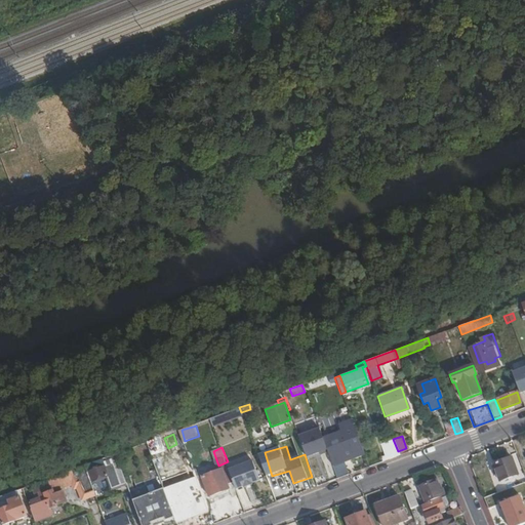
[(117,461),(114,454),(83,466),(89,482),(106,476),(111,489),(125,484),(117,461)]
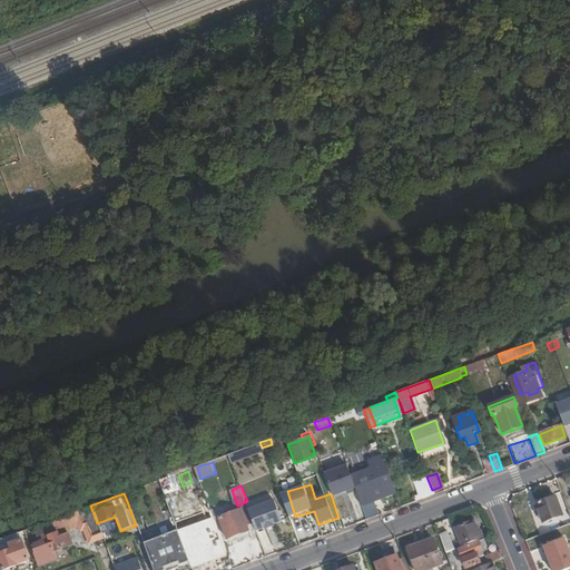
[(537,504),(543,523),(562,516),(556,498),(537,504)]
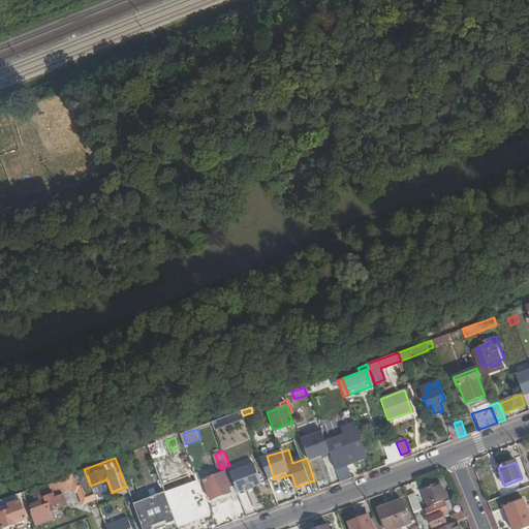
[(253,465),(228,474),(236,493),(244,491),(244,492),(252,489),(252,488),(260,485),(253,465)]
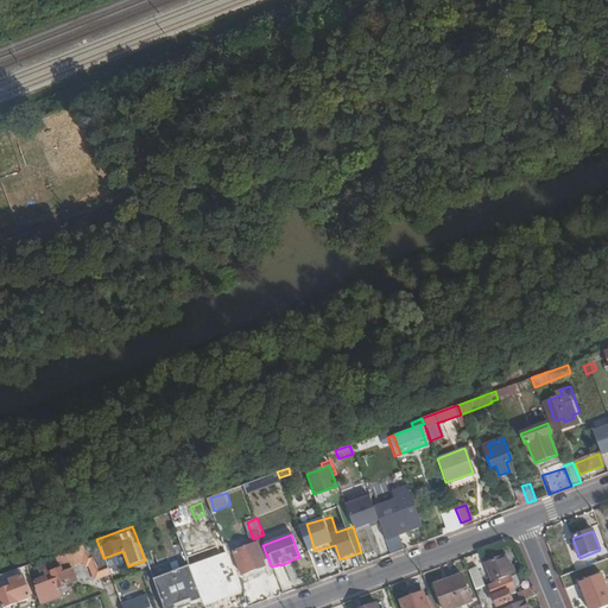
[(394,537),(385,540),(390,555),(401,550),(400,546),(399,546),(394,537)]
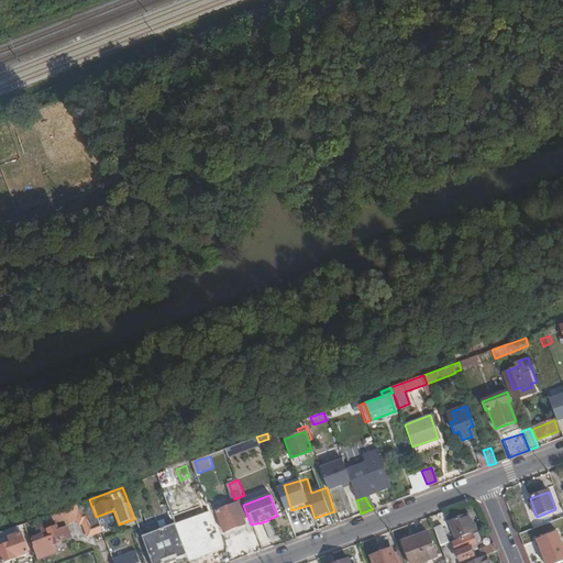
[(356,500),(355,498),(346,501),(353,517),(361,514),(356,500)]
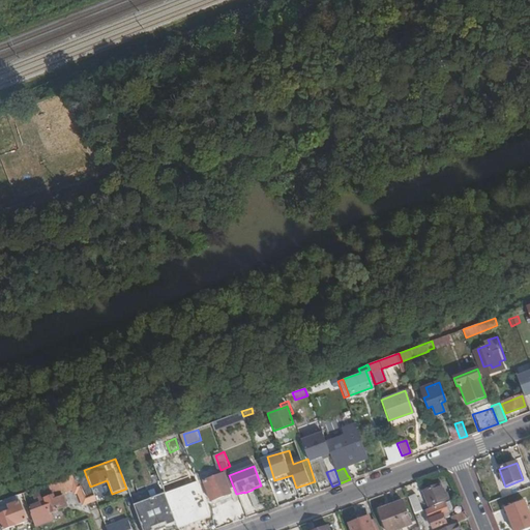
[(90,487),(84,470),(42,486),(45,492),(54,489),(55,491),(74,484),(75,488),(79,487),(84,499),(93,496),(90,487)]
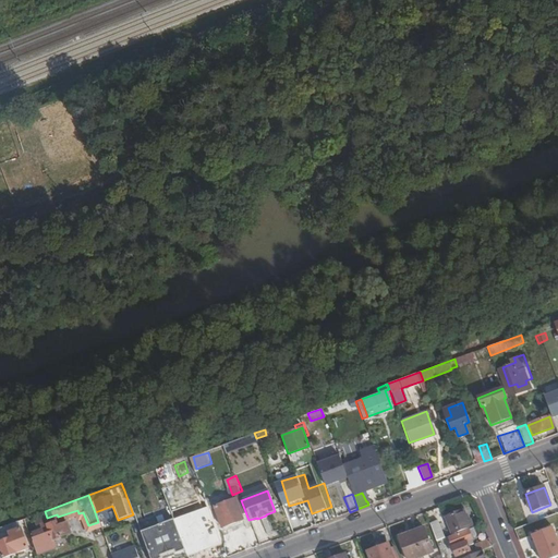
[(233,499),(213,507),(220,528),(241,519),(233,499)]
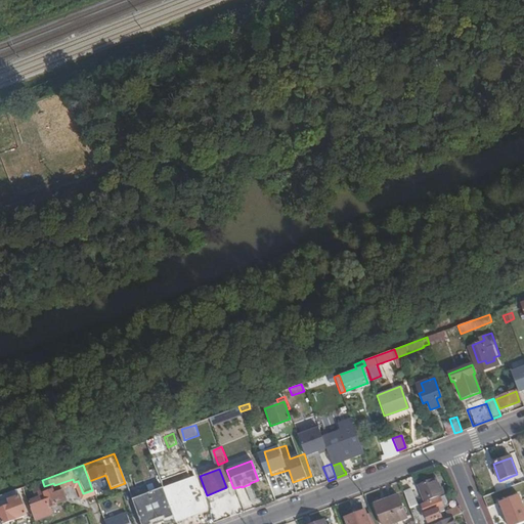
[(73,479),(54,485),(55,489),(70,484),(72,489),(75,487),(79,497),(80,500),(94,494),(92,490),(83,493),(78,481),(74,482),(73,479)]
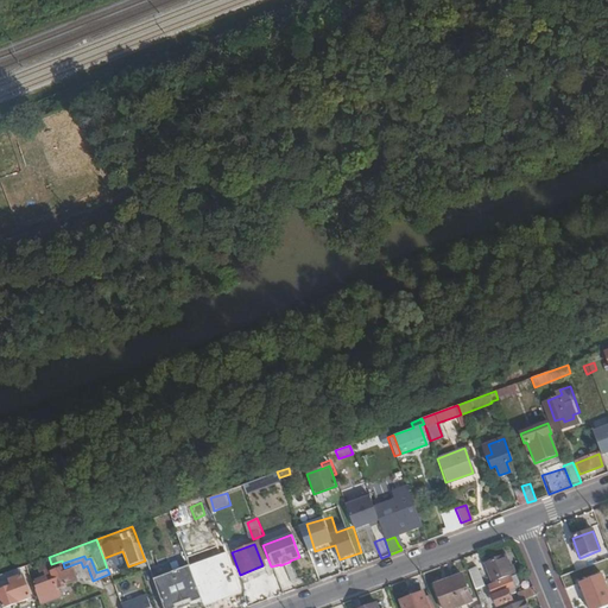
[(233,572),(226,556),(203,564),(209,582),(233,572)]
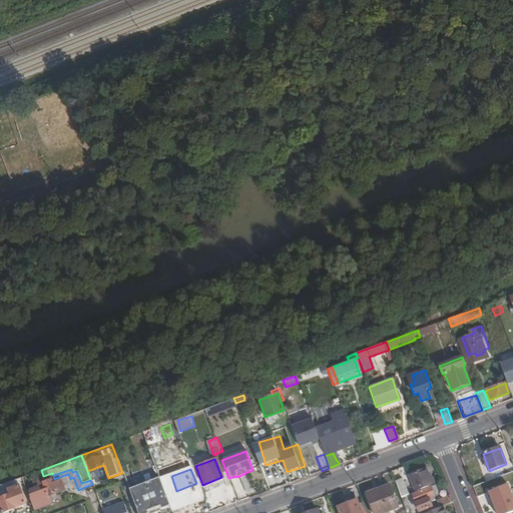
[(409,476),(416,493),(432,486),(425,469),(409,476)]
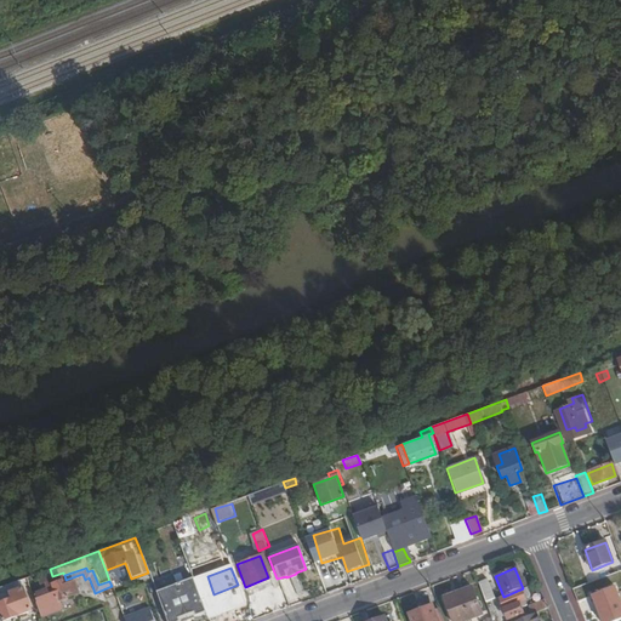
[(43,590),(34,593),(38,603),(56,596),(58,600),(68,597),(67,596),(78,592),(74,581),(63,585),(61,577),(52,580),(47,576),(41,579),(40,582),(43,590)]
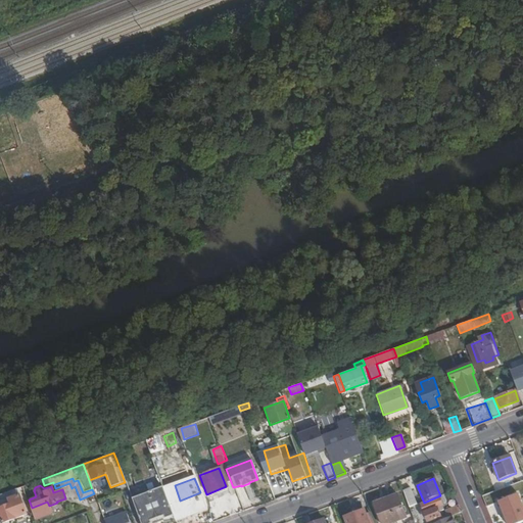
[(173,515),(162,486),(131,497),(140,522),(149,522),(149,520),(163,515),(164,518),(173,515)]
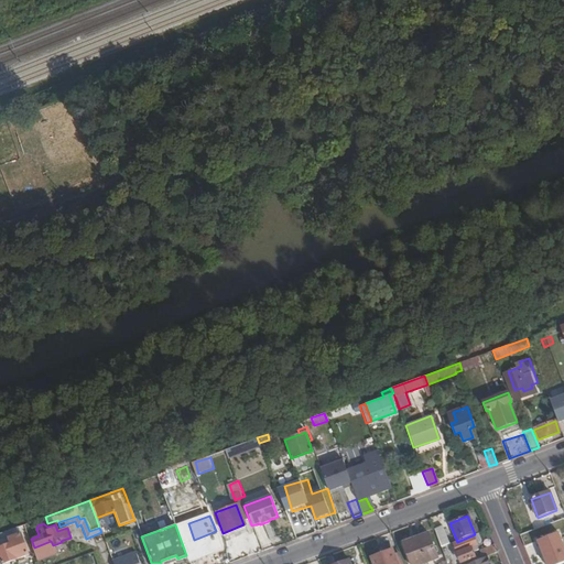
[(434,529),(441,549),(449,545),(442,525),(434,529)]
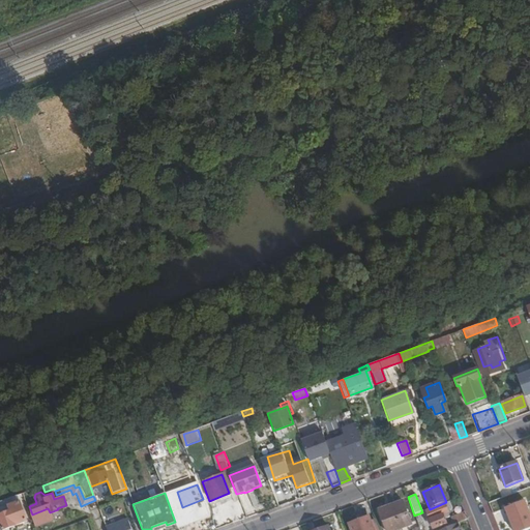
[(215,529),(232,524),(222,498),(205,504),(208,513),(209,513),(215,529)]
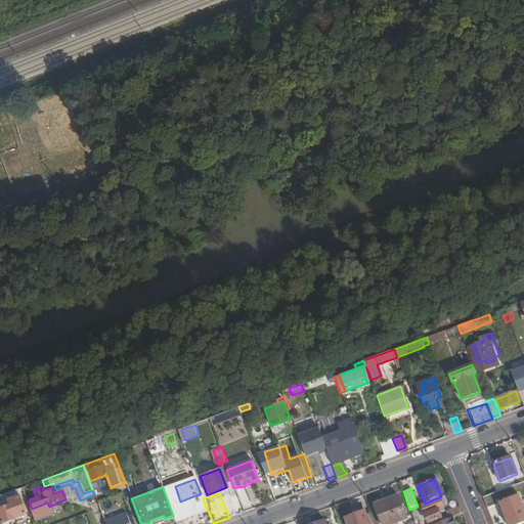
[(8,500),(5,493),(0,495),(3,504),(0,505),(0,508),(9,505),(8,500)]
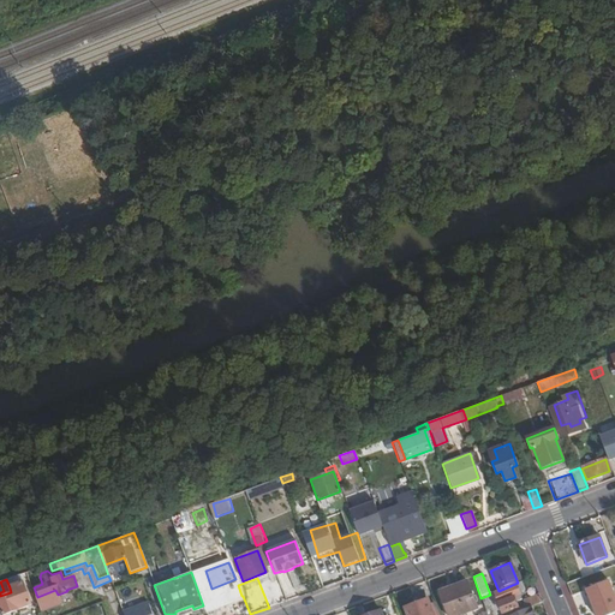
[(15,585),(10,587),(11,592),(0,596),(0,611),(1,614),(30,604),(21,580),(15,583),(15,585)]
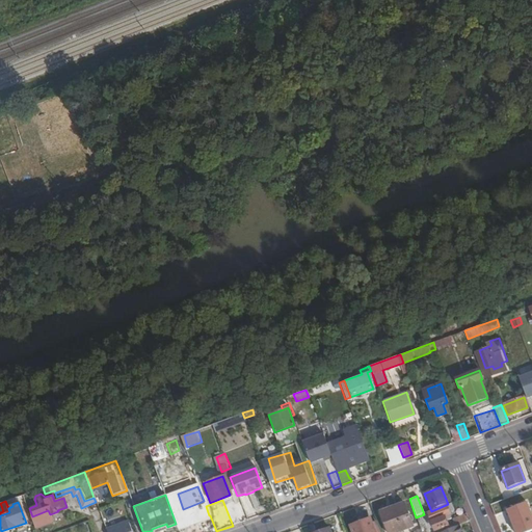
[(400,531),(413,528),(404,505),(380,513),(388,531),(400,531)]
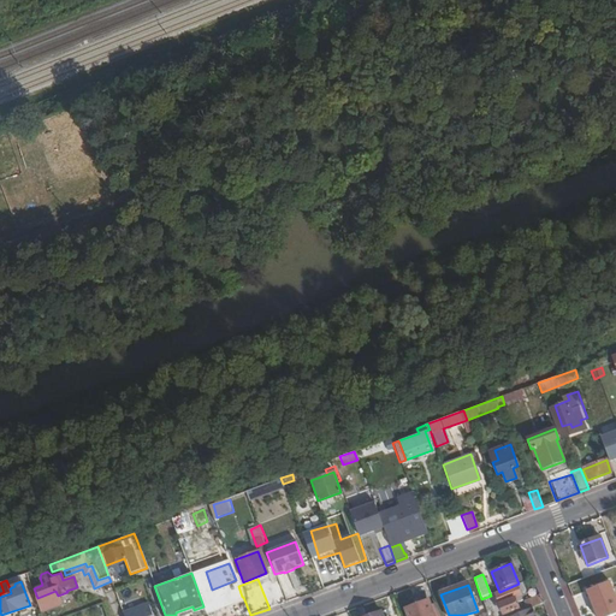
[(496,596),(504,615),(520,609),(516,602),(521,600),(520,598),(522,597),(517,587),(496,596)]
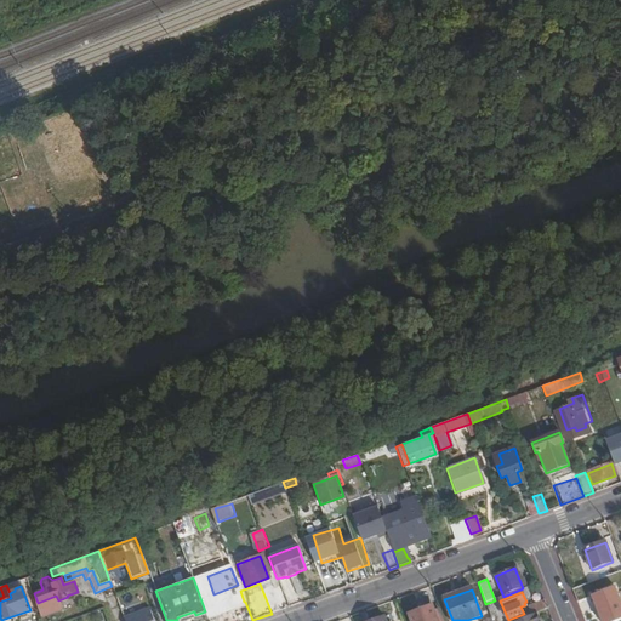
[(34,593),(32,594),(38,611),(40,615),(61,608),(58,600),(56,596),(38,603),(34,593)]
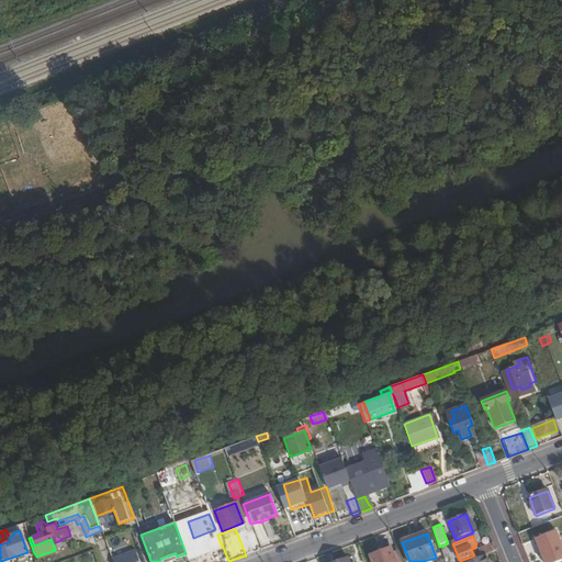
[(483,557),(495,552),(492,544),(480,549),(483,557)]
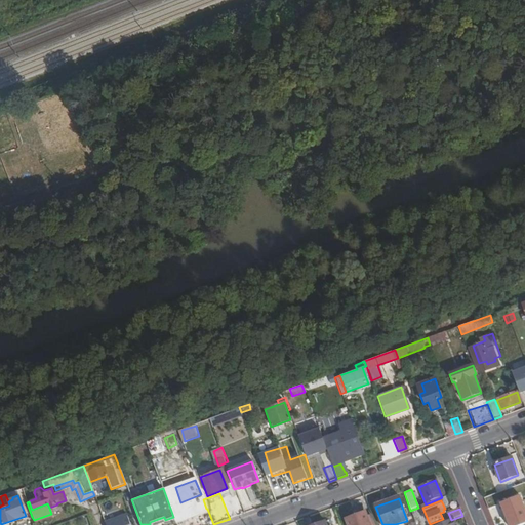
[(349,524),(369,524),(365,513),(347,520),(349,524)]
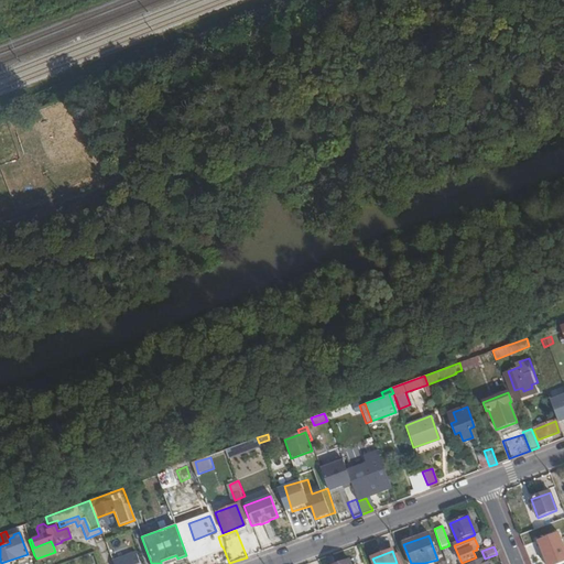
[(201,563),(196,552),(186,555),(190,563),(201,563)]
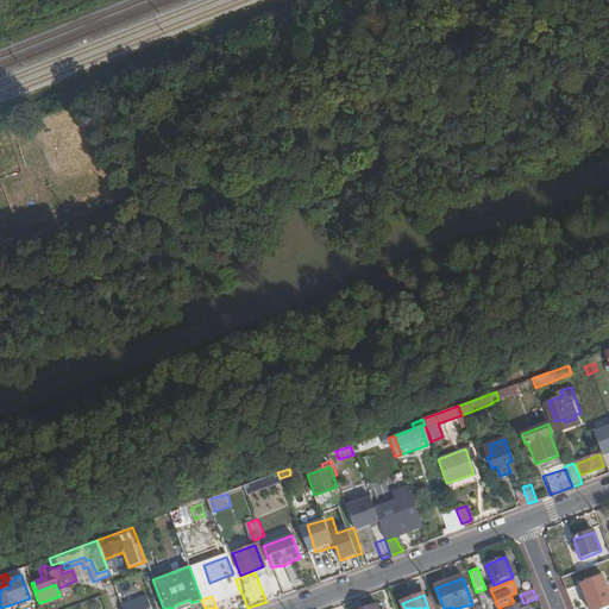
[(150,608),(146,597),(121,606),(121,608),(150,608)]
